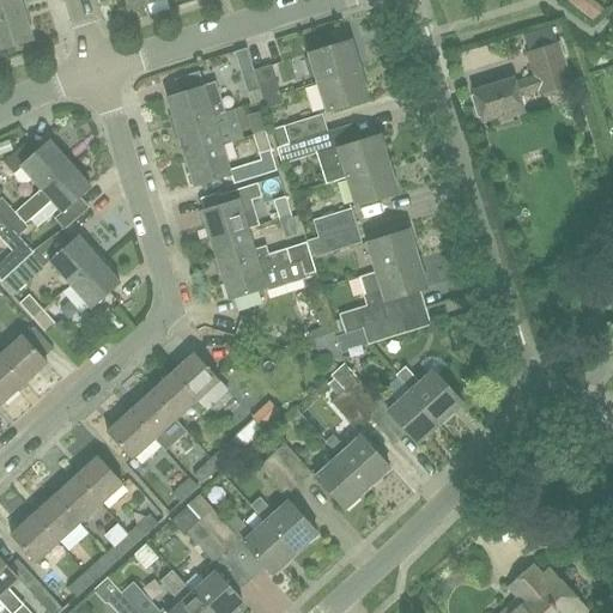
[(0,0),(0,17),(23,10),(19,0),(0,0)]
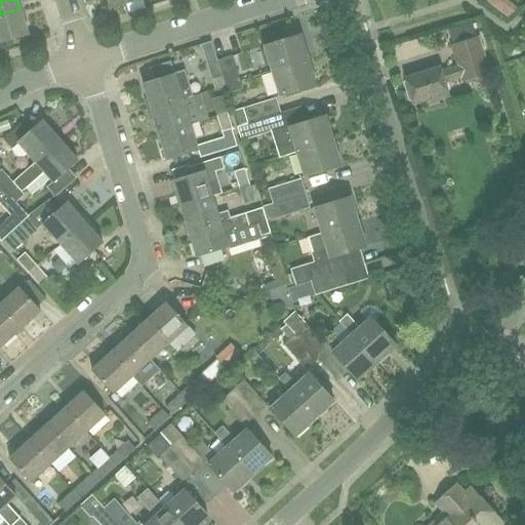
[(505,0),(491,0),(500,17),(512,12),(505,0)]
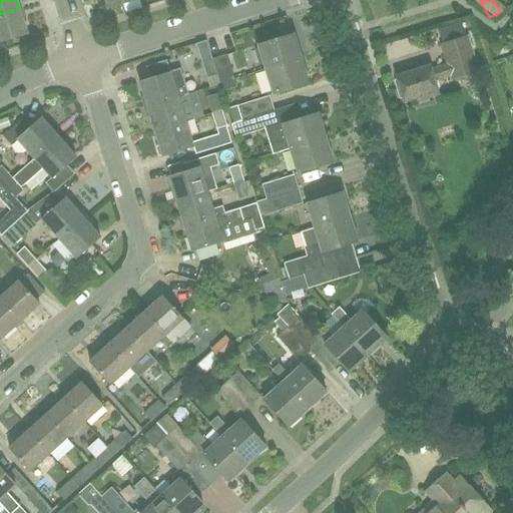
[(19,8),(0,14),(0,42),(27,34),(19,8)]
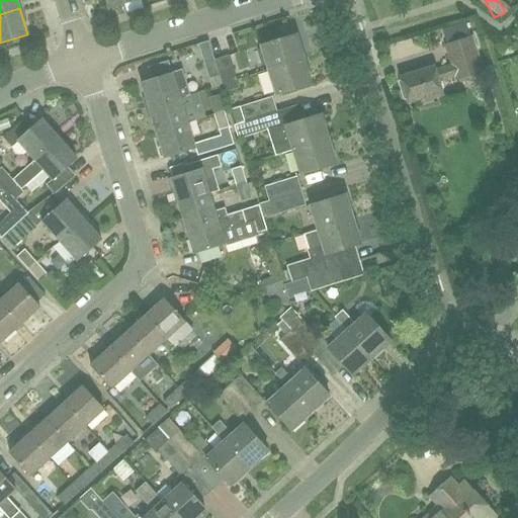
[(268,70),(304,60),(295,34),(261,46),(268,70)]
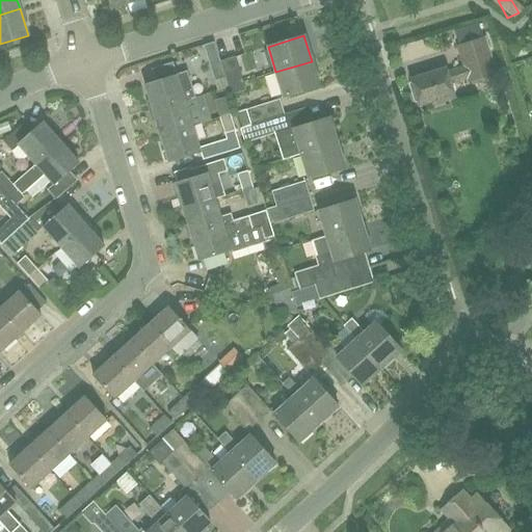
[(483,37),(480,38),(457,46),(463,65),(446,72),(444,68),(410,78),(419,105),(432,101),(433,104),(453,98),(449,84),(468,78),(468,81),(495,73),(483,37)]
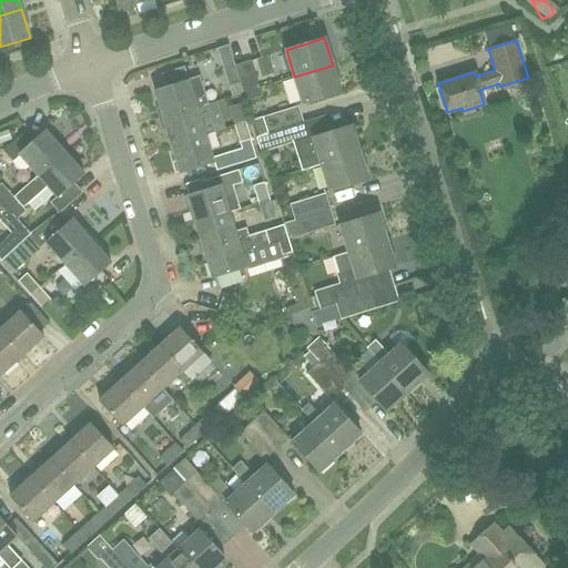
[(243,93),(259,88),(250,61),(234,66),(240,83),(243,93)]
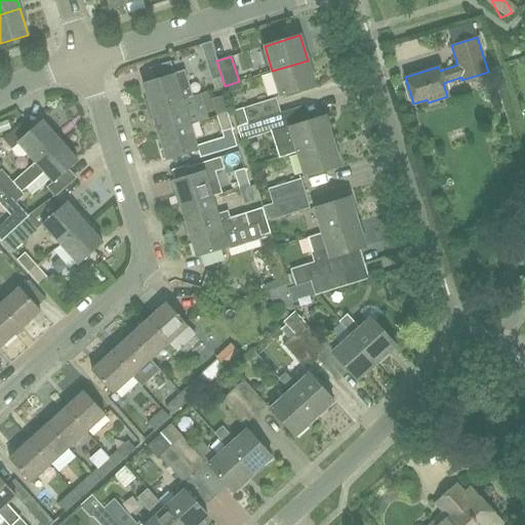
[(206,64),(211,80),(221,77),(216,61),(206,64)]
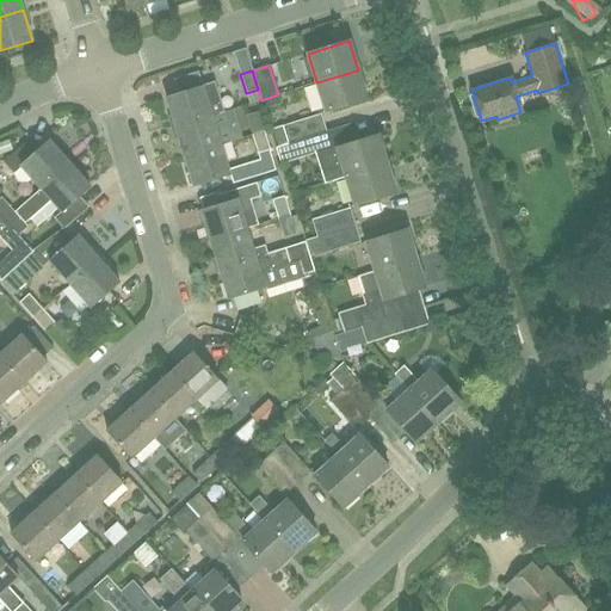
[(366,99),(358,71),(316,82),(325,111),(366,99)]
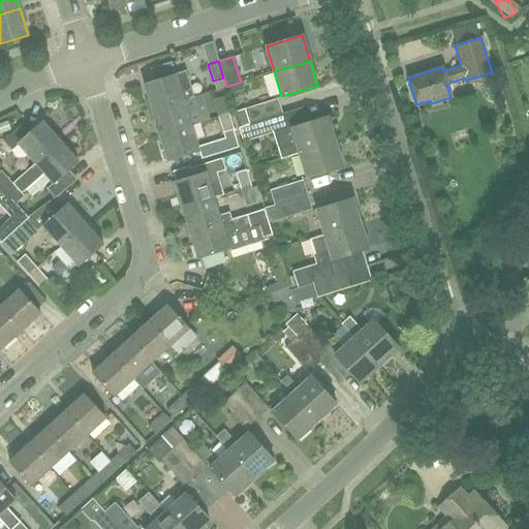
[(141,70),(123,72),(125,86),(143,84),(141,70)]
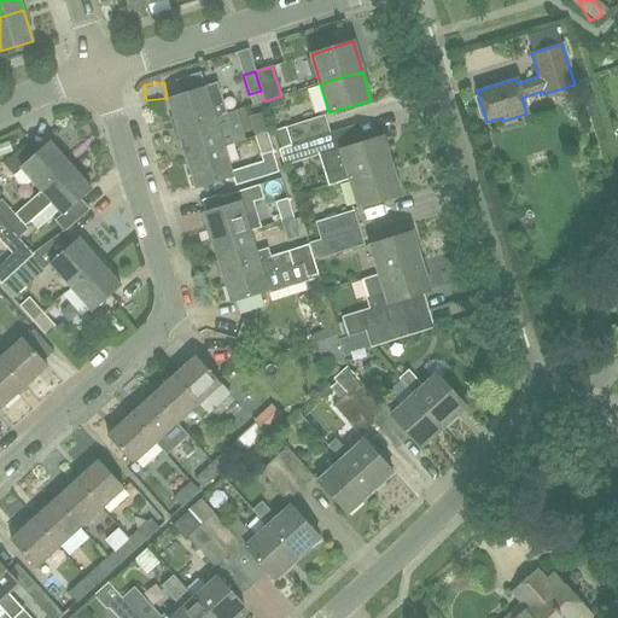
[(178,128),(214,117),(226,114),(216,85),(169,99),(178,128)]
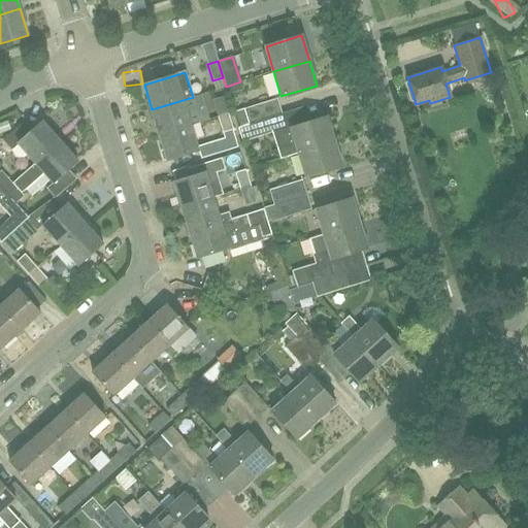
[(240,81),(226,87),(228,94),(242,90),(240,81)]
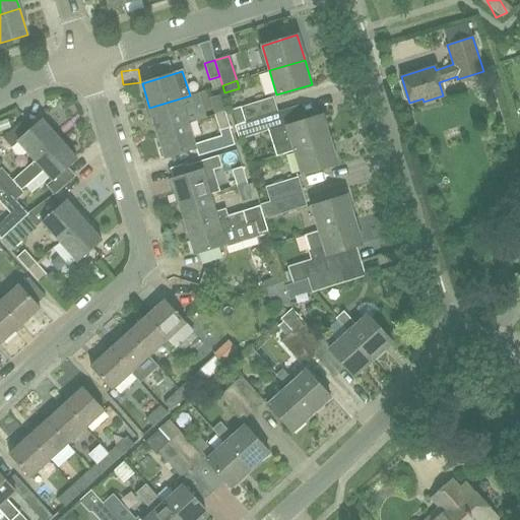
[(214,115),(224,112),(219,95),(209,99),(214,115)]
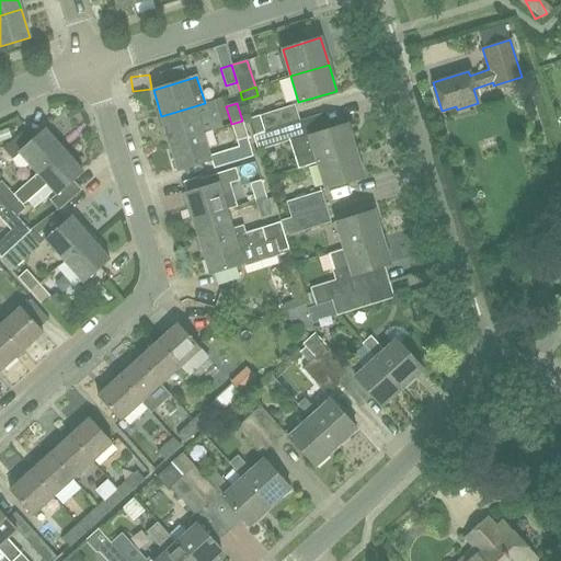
[(161,116),(169,142),(202,133),(194,106),(161,116)]
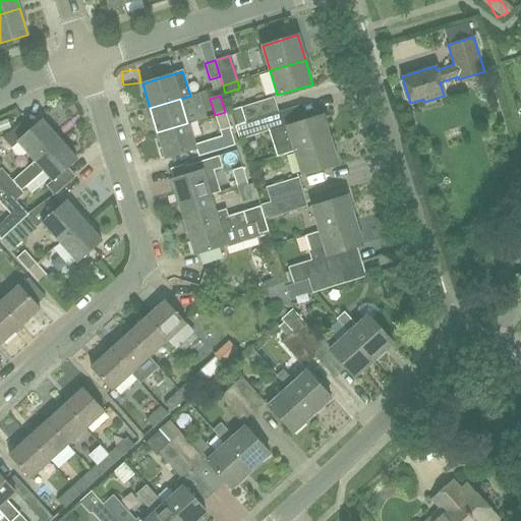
[(238,124),(277,112),(273,99),(234,111),(238,124)]
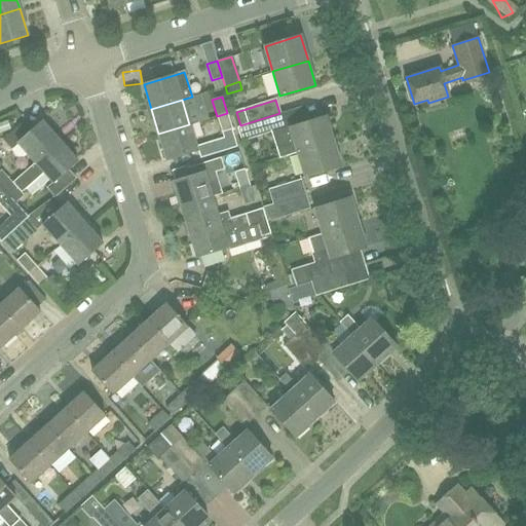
[(222,133),(232,129),(227,113),(217,116),(222,133)]
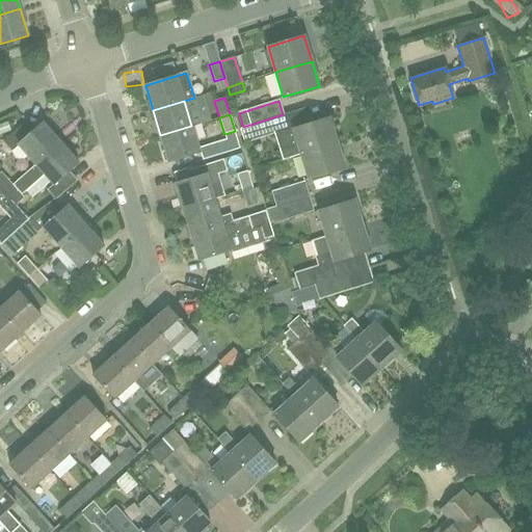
[(283,114),(243,127),(247,142),(288,130),(283,114)]
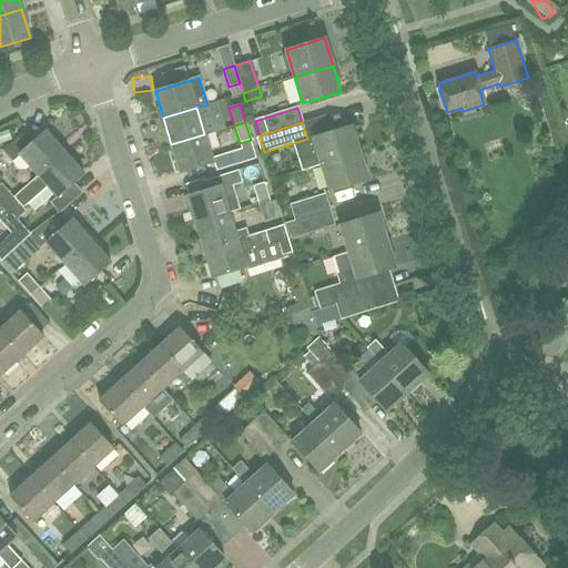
[(313,139),(317,154),(298,160),(302,171),(359,153),(351,127),(313,139)]
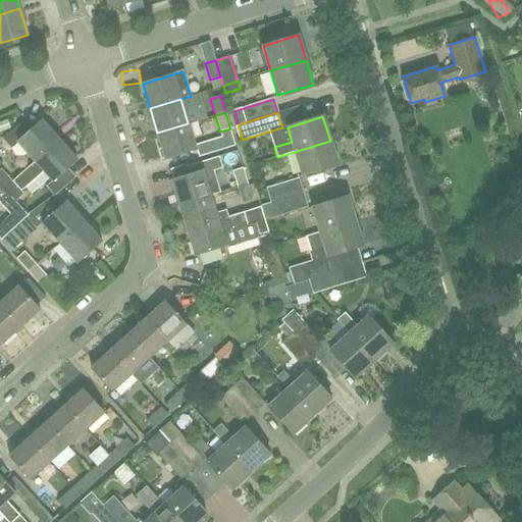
[(0,134),(10,128),(6,120),(0,123),(0,134)]
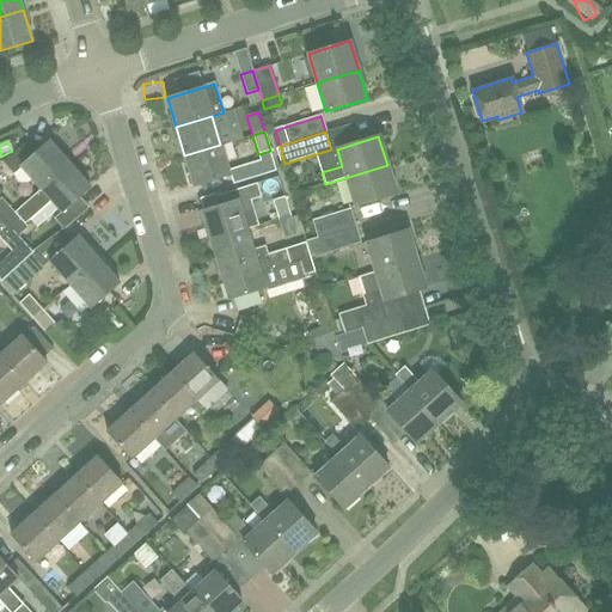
[(41,190),(69,164),(49,141),(20,167),(41,190)]
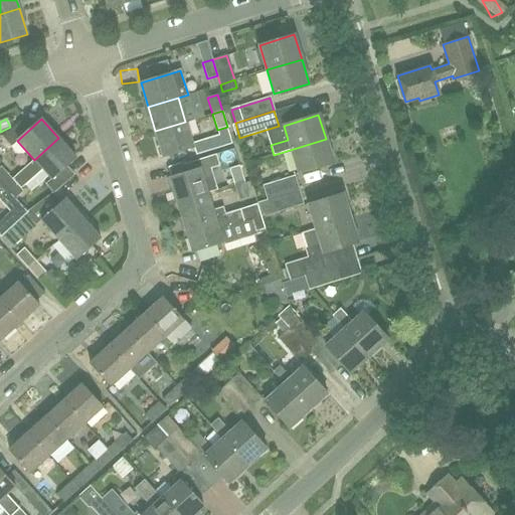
[(185,122),(155,131),(163,156),(193,147),(185,122)]
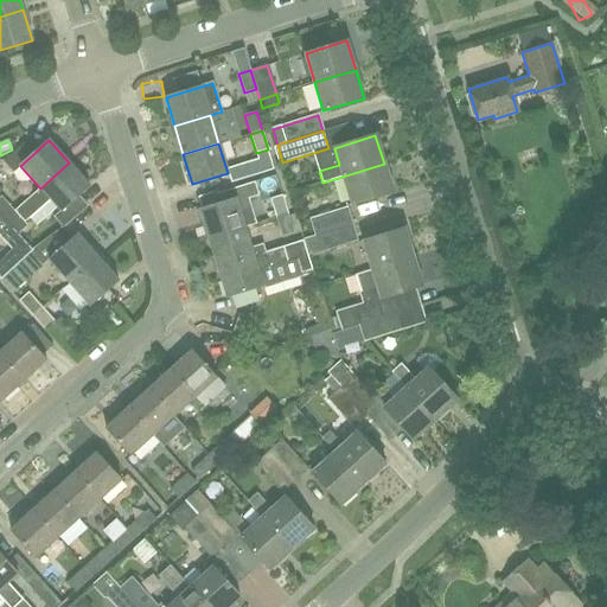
[(275,158),(247,164),(250,179),(279,172),(275,158)]
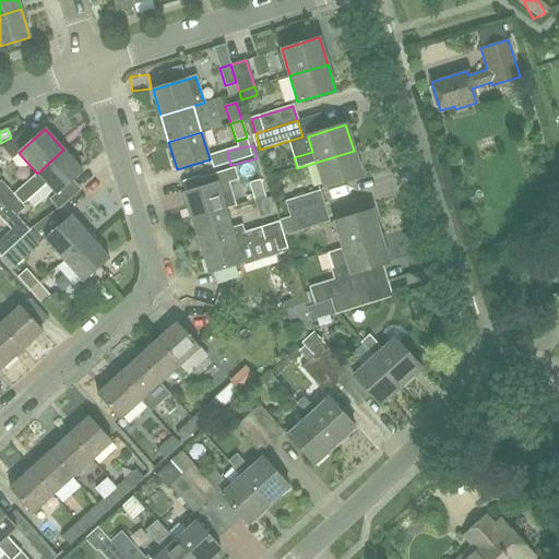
[(11,209),(18,215),(25,207),(23,204),(47,185),(57,194),(83,170),(63,150),(37,174),(13,194),(6,201),(11,209)]
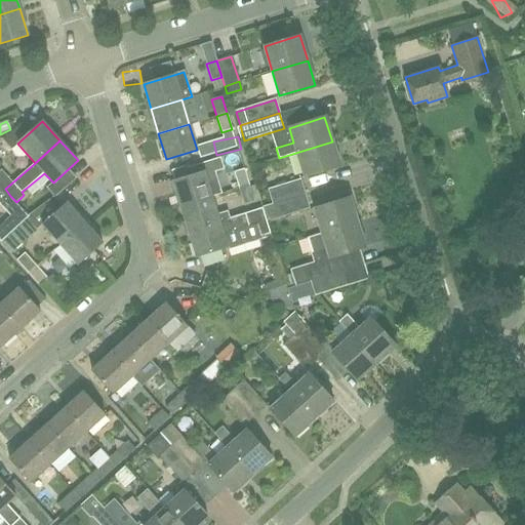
[(332,142),(279,158),(296,153),(305,176),(339,166),(332,142)]
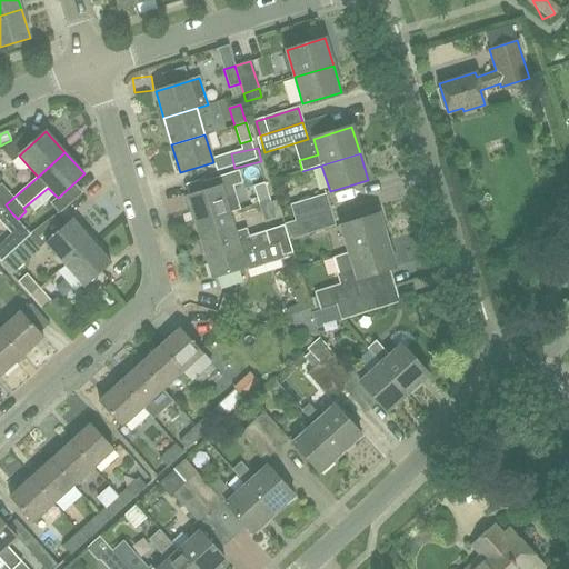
[(188,196),(196,223),(230,213),(222,189),(242,182),(239,170),(200,182),(202,191),(188,196)]
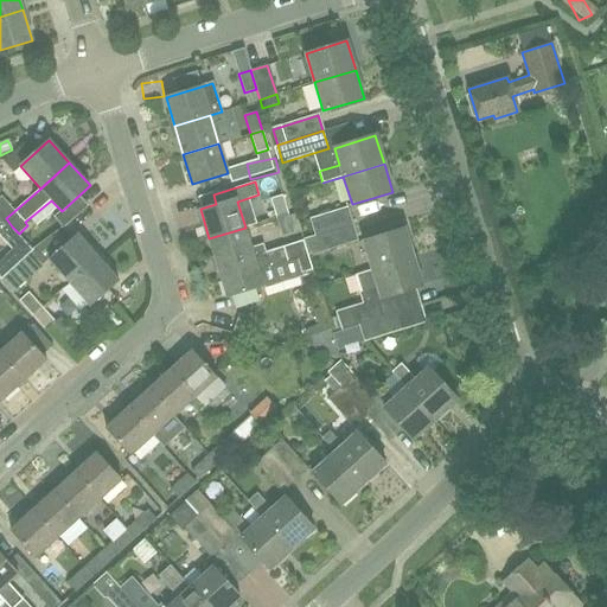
[(276,218),(288,213),(282,196),(270,199),(276,218)]
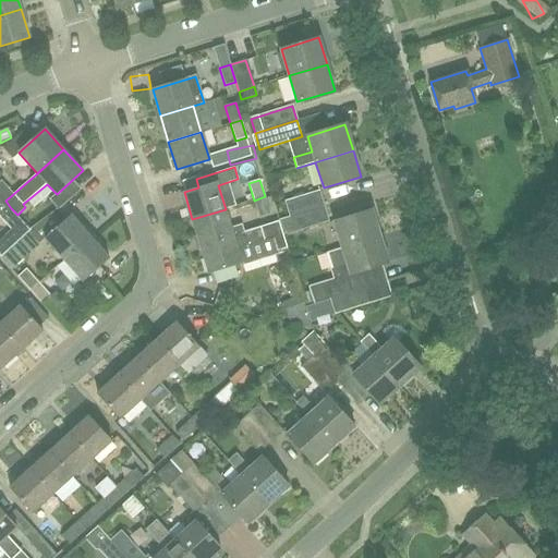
[(0,181),(0,194),(5,201),(13,194),(1,181),(0,181)]
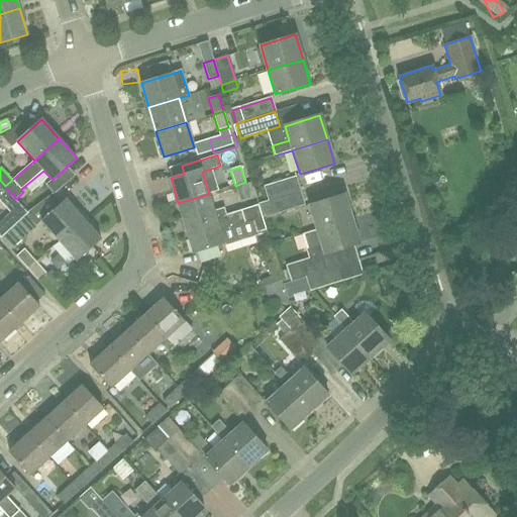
[(264,187),(269,201),(300,191),(295,177),(264,187)]
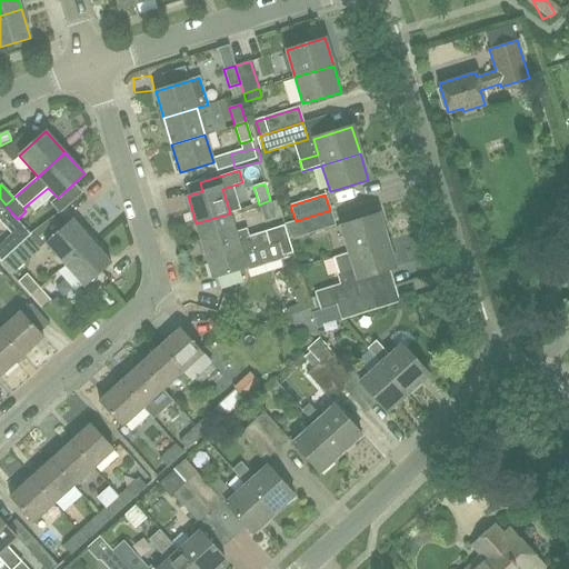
[(0,221),(7,229),(11,233),(20,243),(31,233),(18,219),(11,212),(6,205),(0,198),(0,221)]
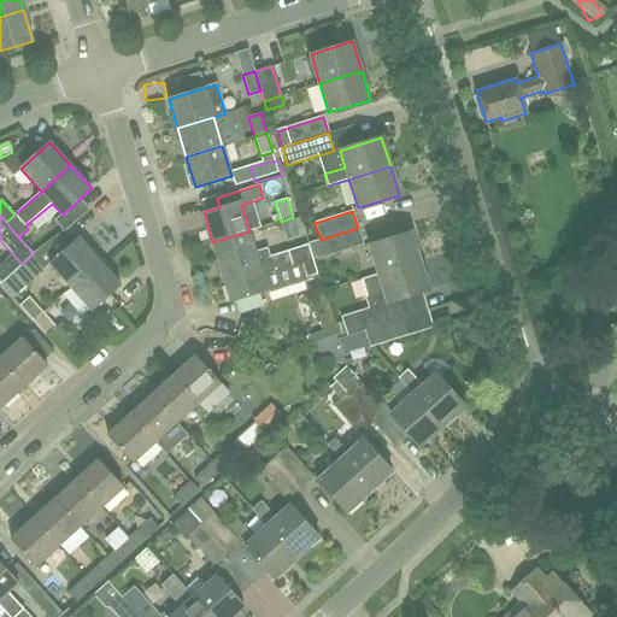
[(293,217),(281,222),(287,240),(299,236),(293,217)]
